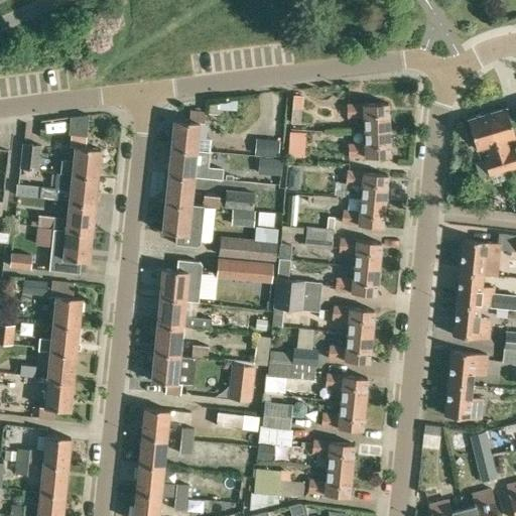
[(347,92),(331,92),(331,107),(347,107),(348,117),(363,116),(364,129),(388,128),(387,102),(363,103),(348,104),(347,92)]
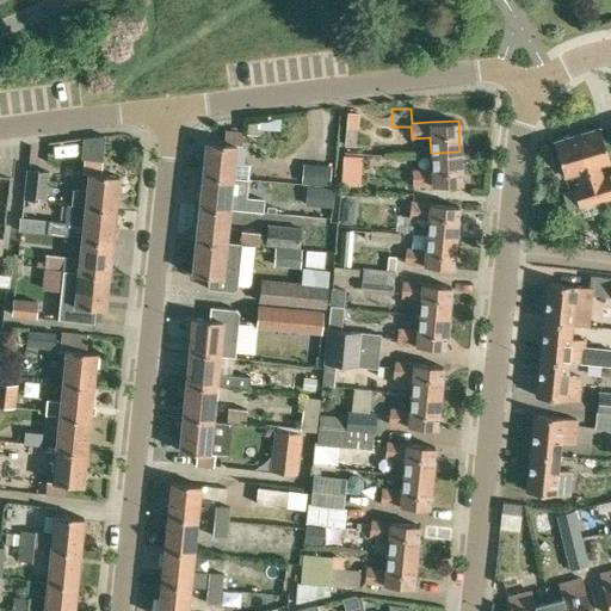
[(602,177),(599,166),(610,162),(599,127),(576,133),(597,202),(610,197),(610,181),(609,174),(602,177)]
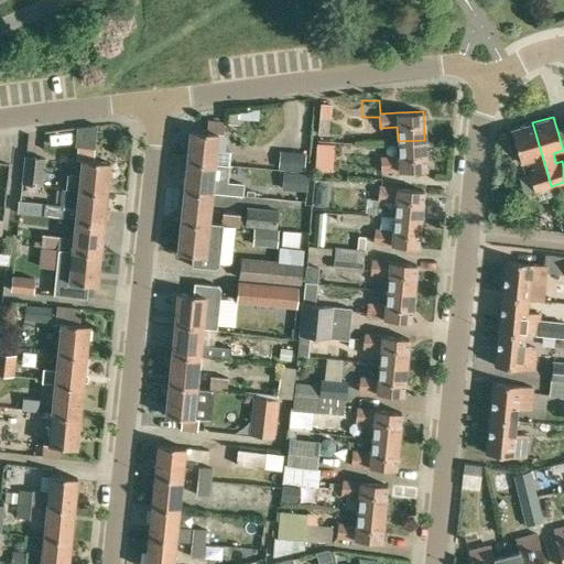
[(223,133),(224,122),(207,120),(206,131),(190,130),(186,160),(214,163),(217,133),(223,133)]
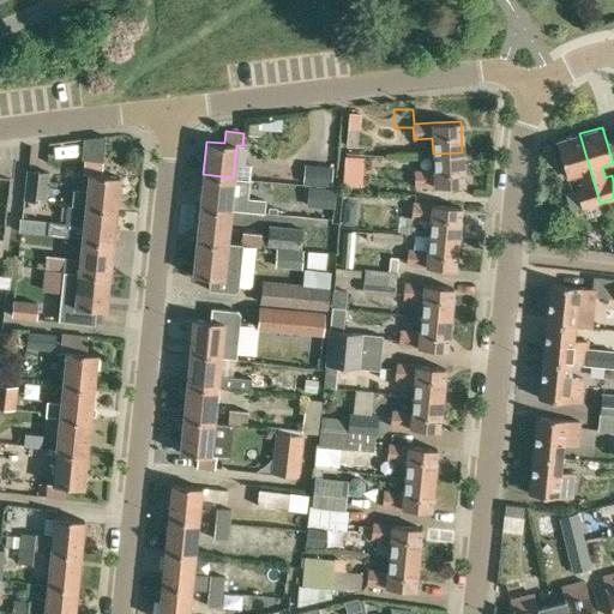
[(582,209),(600,203),(579,133),(557,140),(567,176),(577,174),(581,185),(575,186),(582,209)]
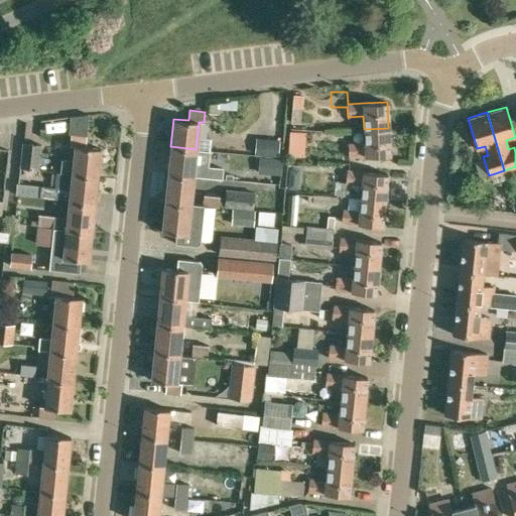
[(364,143),(348,143),(348,156),(365,155),(389,154),(388,128),(364,129),(364,143)]
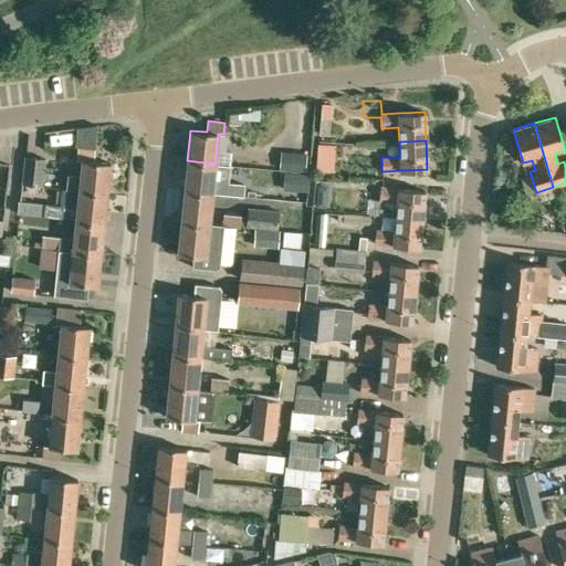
[(324,144),(322,171),(342,174),(343,145),(324,144)]
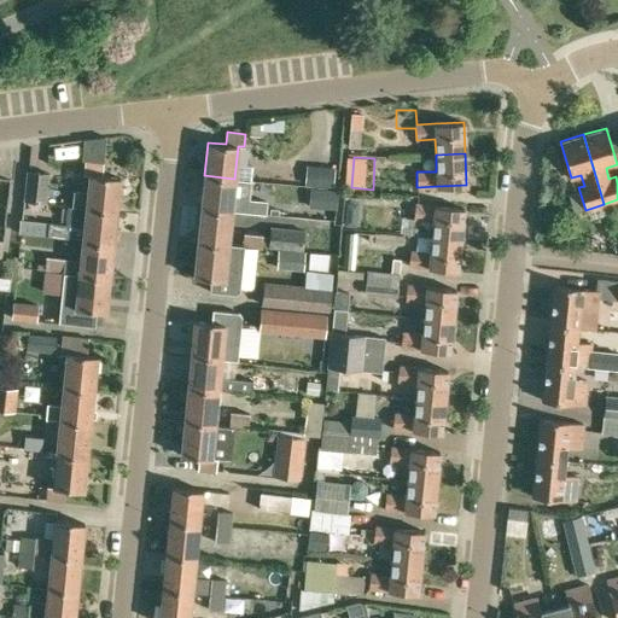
[(116,211),(120,178),(101,175),(103,163),(85,162),(83,174),(88,175),(87,192),(73,191),(71,207),(116,211)]
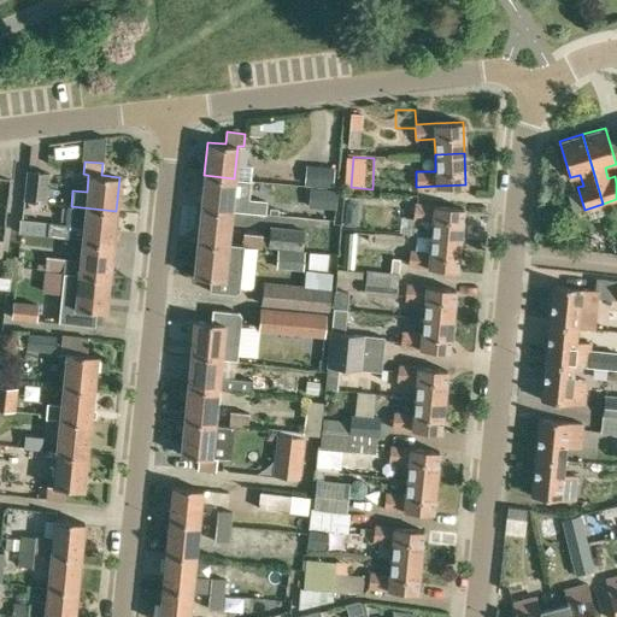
[(333,189),(335,168),(305,164),(304,186),(333,189)]
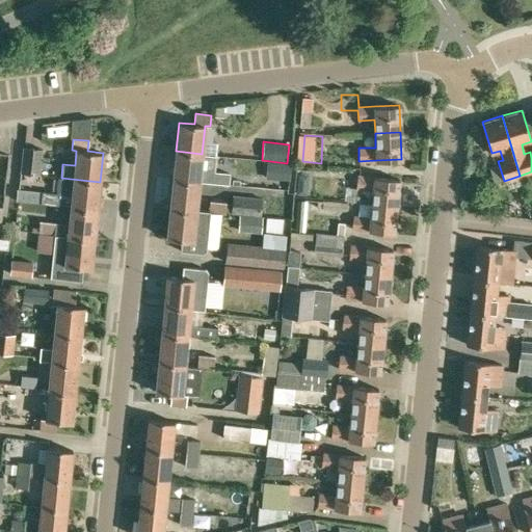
[(40,176),(43,150),(23,148),(20,174),(40,176)]
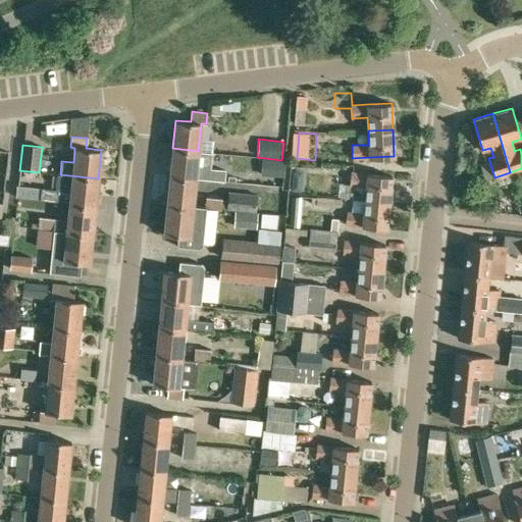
[(196,178),(198,151),(172,148),(169,175),(196,178)]
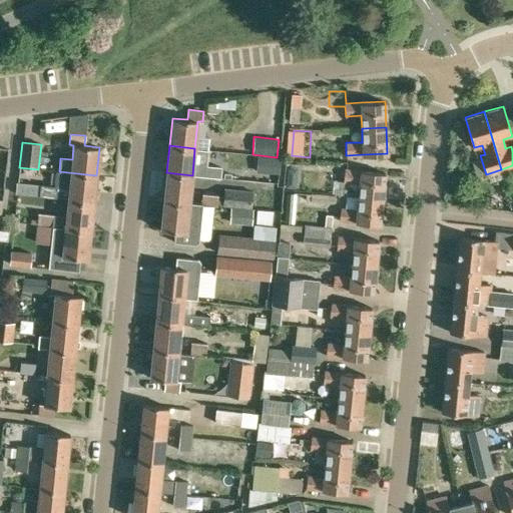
[(267,172),(278,173),(280,157),(269,156),(267,172)]
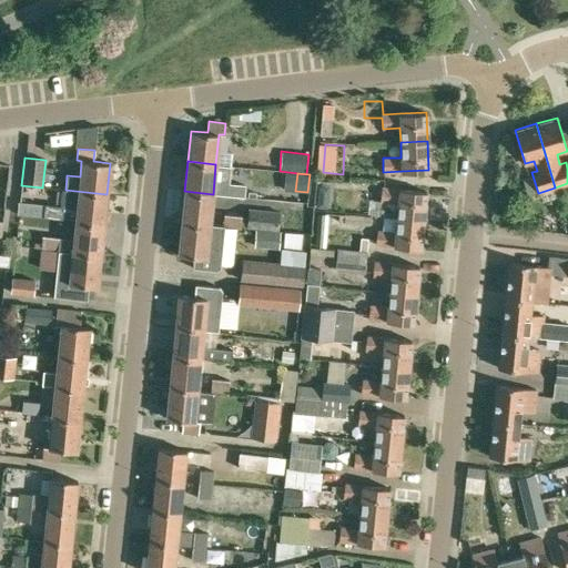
[(227,184),(226,196),(243,199),(245,185),(227,184)]
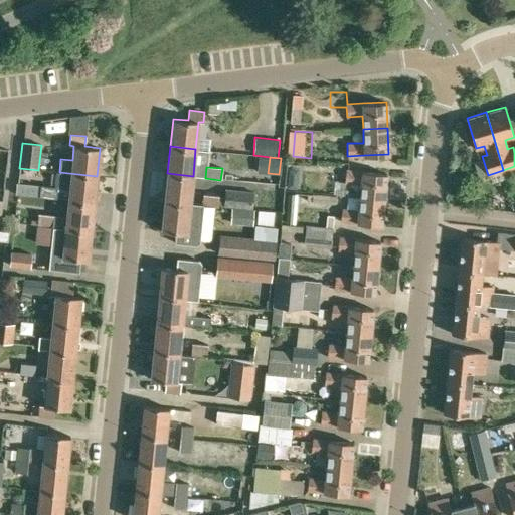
[(384,199),(386,173),(346,169),(344,182),(360,184),(359,197),(384,199)]
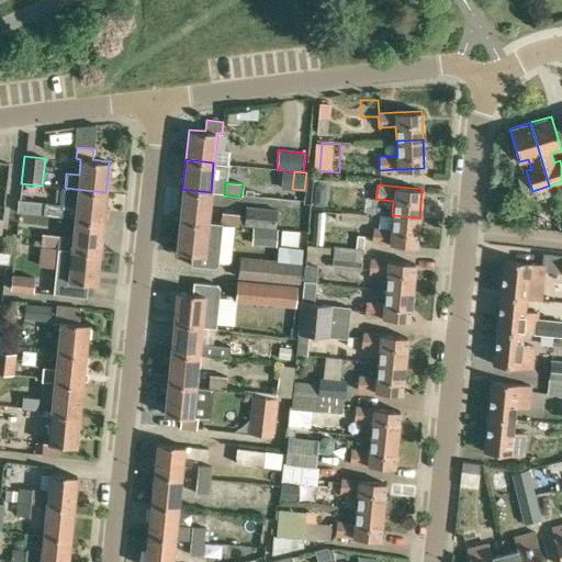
[(102,222),(105,192),(65,188),(63,203),(53,202),(53,204),(43,203),(42,215),(75,217),(75,220),(102,222)]
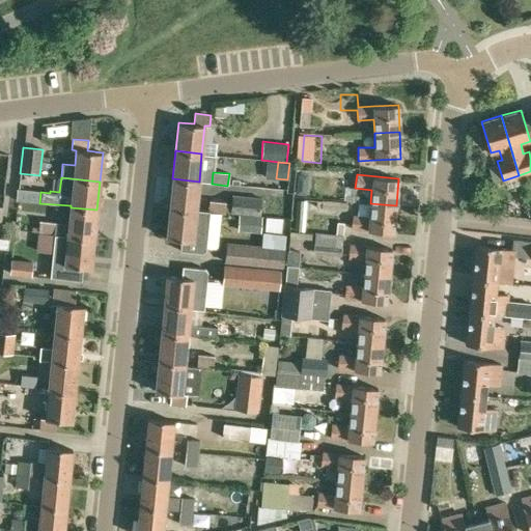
[(196,210),(199,182),(172,178),(170,207),(196,211),(196,210)]
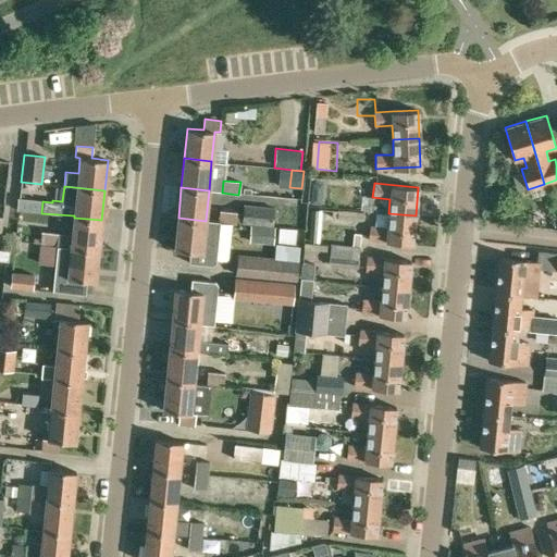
[(17,211),(41,213),(42,201),(19,199),(17,211)]
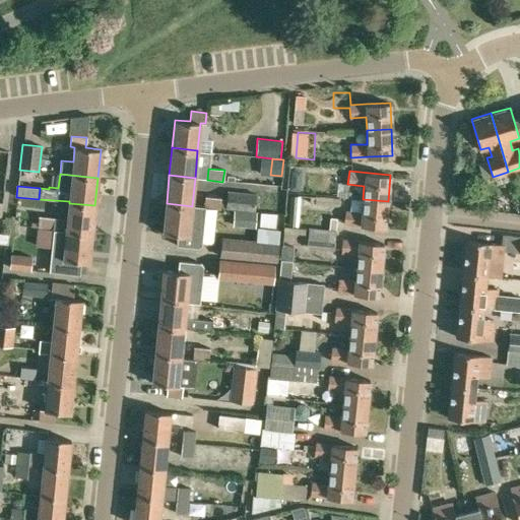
[(257,193),(228,191),(225,208),(255,211),(257,193)]
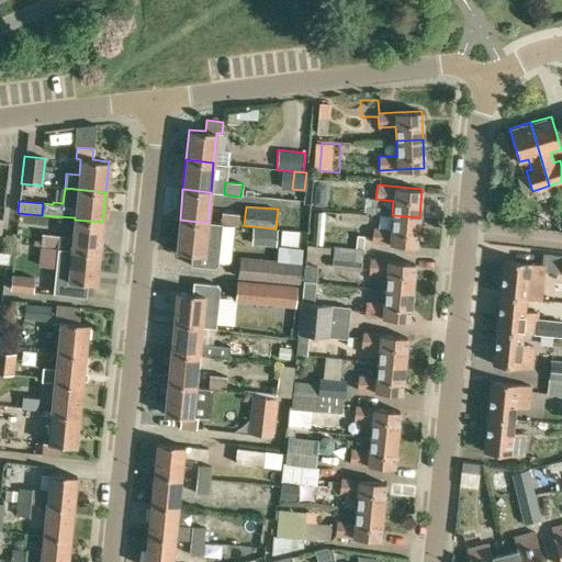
[(322,244),(323,228),(325,228),(325,223),(323,223),(324,212),(314,211),(311,244),(322,244)]
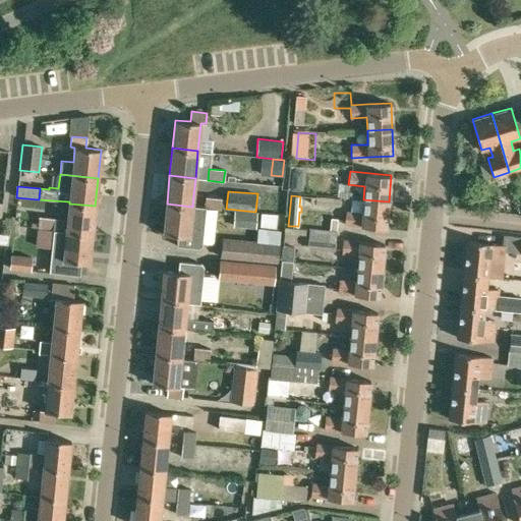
[(206,196),(205,206),(221,208),(221,198),(206,196)]
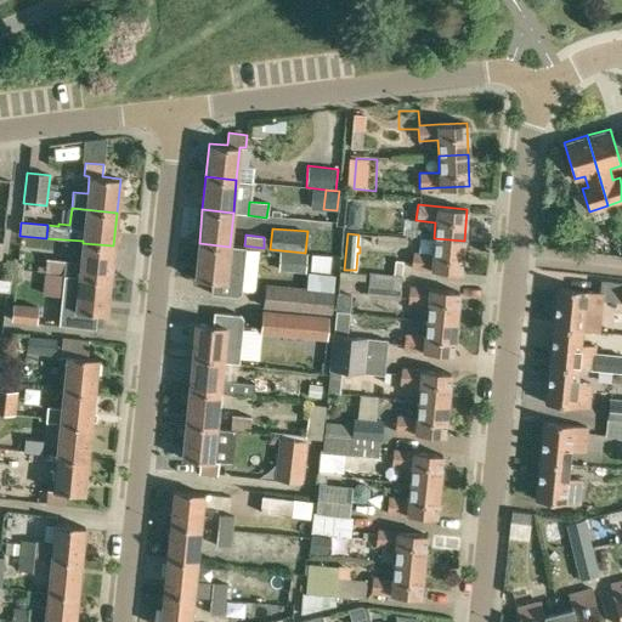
[(405,247),(406,236),(377,235),(377,244),(405,247)]
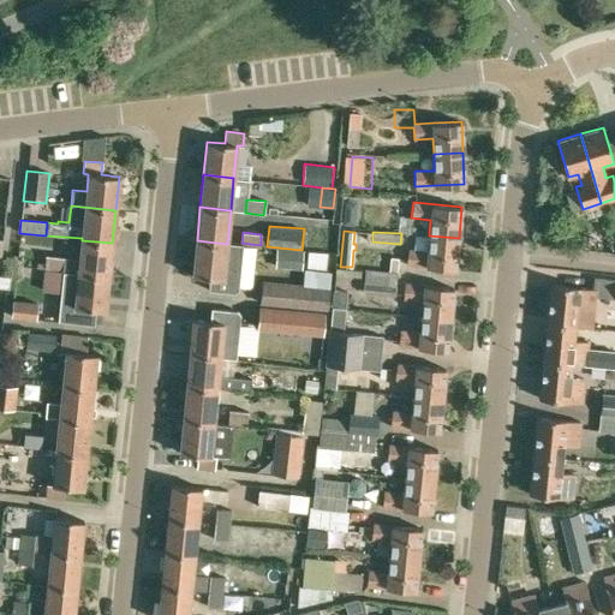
[(455,269),(459,238),(429,236),(428,251),(408,249),(406,264),(455,269)]
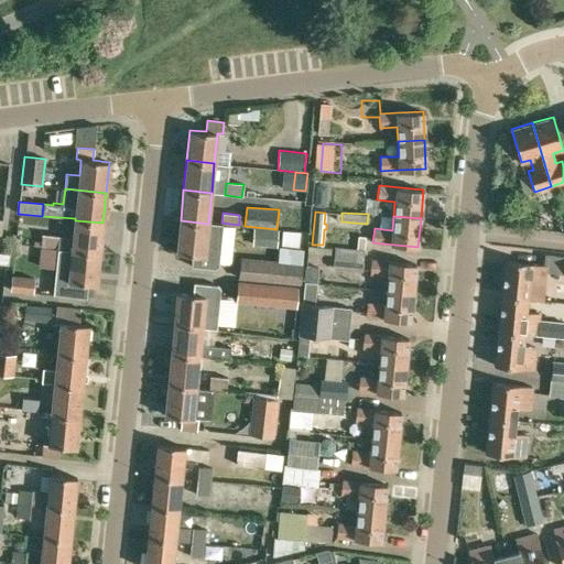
[(99,253),(102,223),(75,220),(72,250),(99,253)]
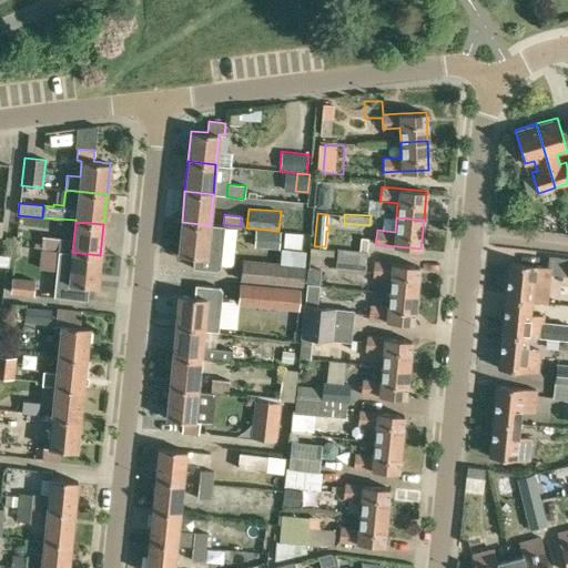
[(223,225),(210,224),(210,225),(182,222),(179,253),(193,255),(192,269),(216,271),(221,267),(224,227),(240,229),(241,226),(223,225)]
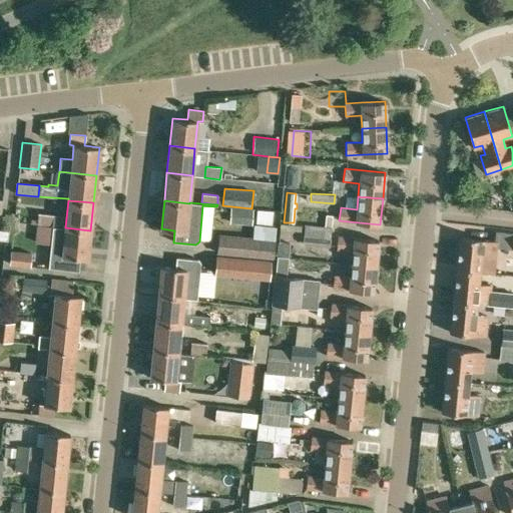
[(257,209),(255,224),(272,225),(273,215),(273,210),(257,209)]
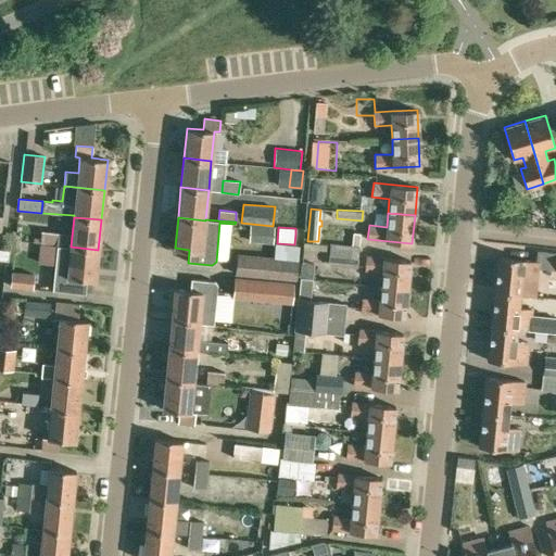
[(55,244),(58,232),(40,231),(39,242),(55,244)]
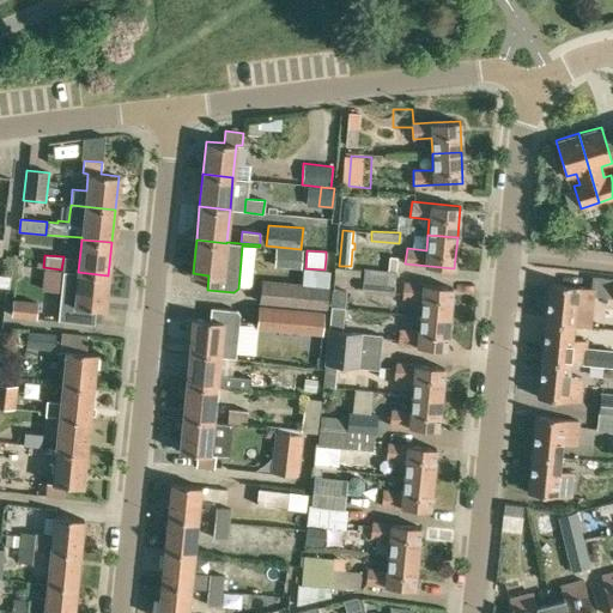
[(394,296),(398,258),(389,256),(388,271),(364,268),(362,292),(394,296)]
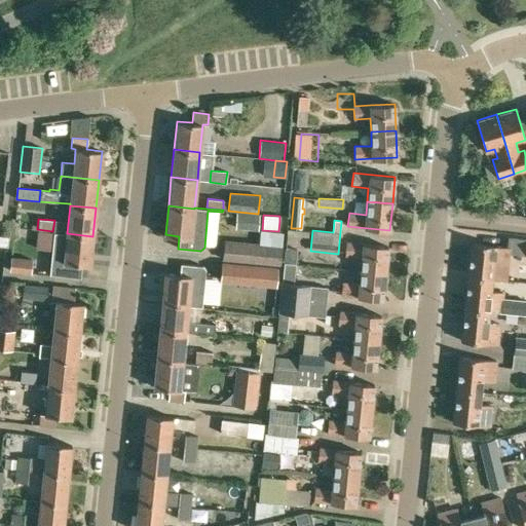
[(92,236),(67,233),(67,234),(54,232),(50,274),(81,277),(82,264),(89,265),(92,236)]
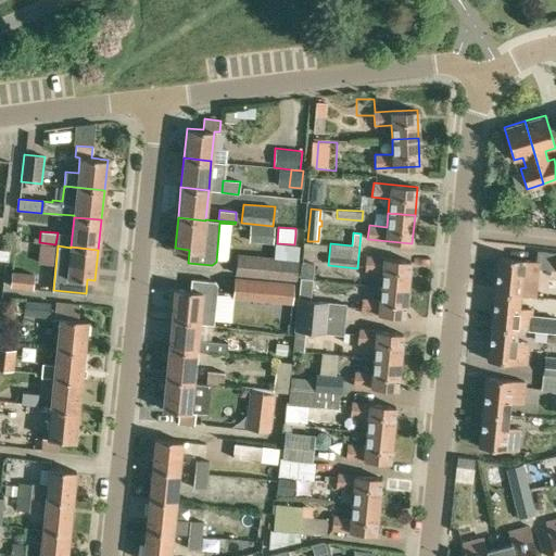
[(0,258),(9,261),(10,250),(0,248),(0,258)]
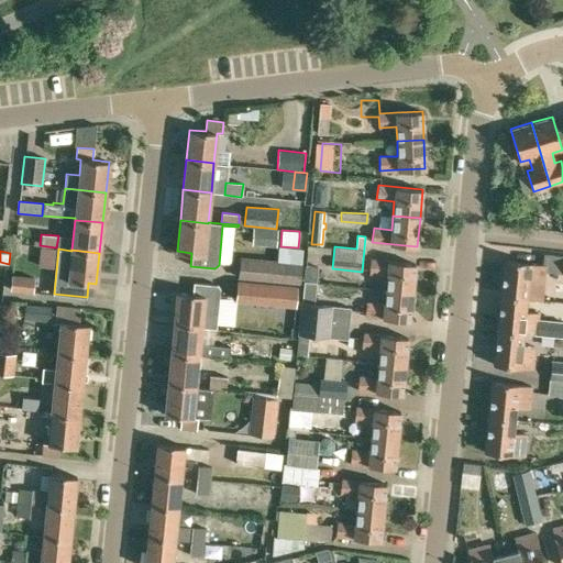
[(299,286),(301,262),(239,256),(236,279),(299,286)]
